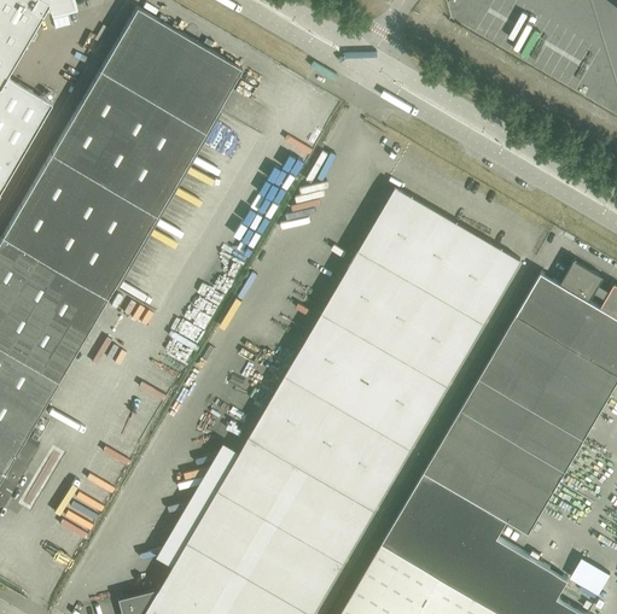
[(0,191),(51,105),(5,79),(45,12),(48,11),(51,17),(51,16),(74,10),(70,0),(0,0),(0,191)]
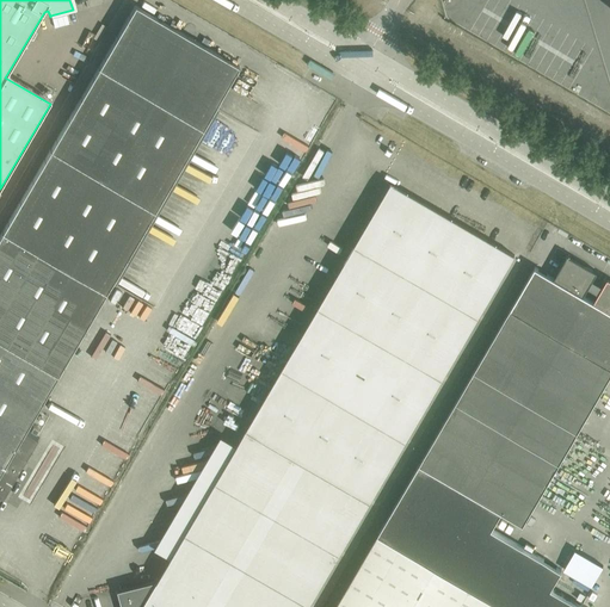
[(0,503),(1,505),(36,445),(22,437),(238,69),(191,42),(180,36),(134,8),(0,235),(0,503)]
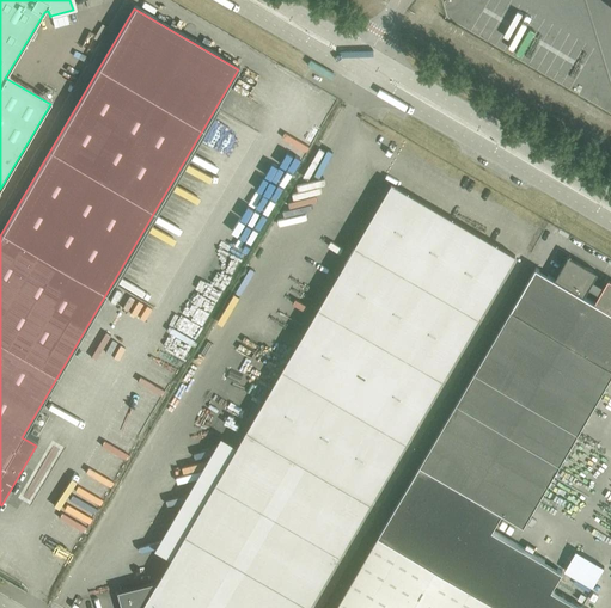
[(185,29),(181,36),(191,42),(195,35),(194,30),(190,28),(185,29)]
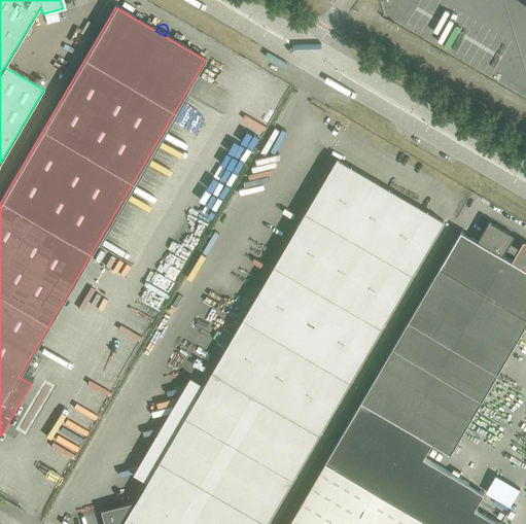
[(443,223),(337,161),(242,321),(349,383),(443,223)]
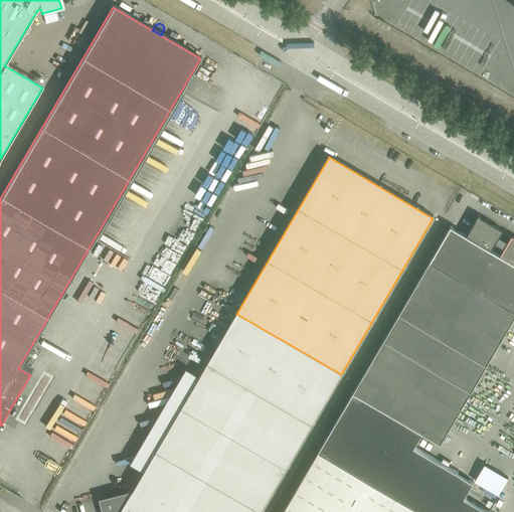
[(478,218),(466,237),(491,252),(495,245),(503,250),(499,258),(513,266),(513,238),(511,237),(507,244),(499,239),(503,232),(478,218)]
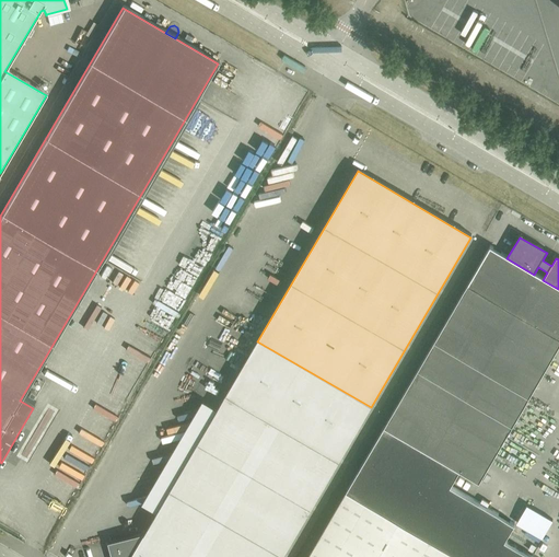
[(384,429),(458,473),(478,485),(558,346),(558,289),(543,280),(534,275),(507,258),(489,248),(384,429)]
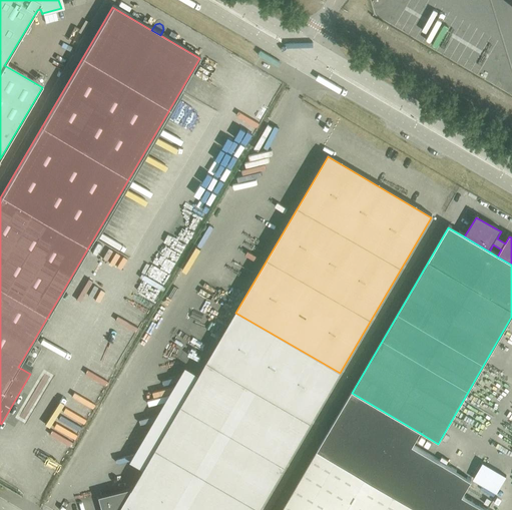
[(235,313),(205,364),(310,425),(340,373),(235,313)]
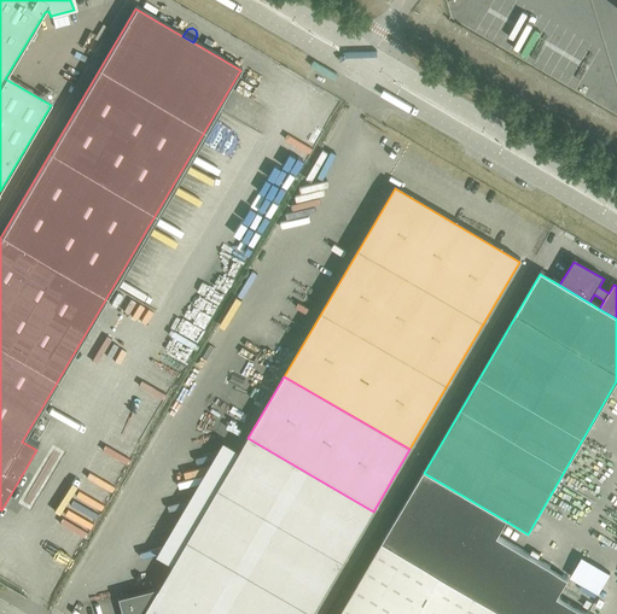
[(120,600),(118,601),(122,613),(313,613),(373,512),(248,438),(239,454),(173,567),(172,568),(159,589),(158,590),(120,600)]
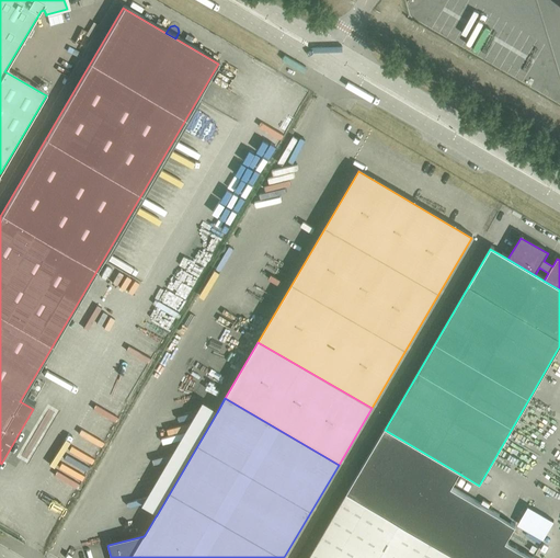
[(459,474),(385,430),(346,494),(450,556),(453,557),(527,557),(505,544),(514,527),(450,490),(459,474)]
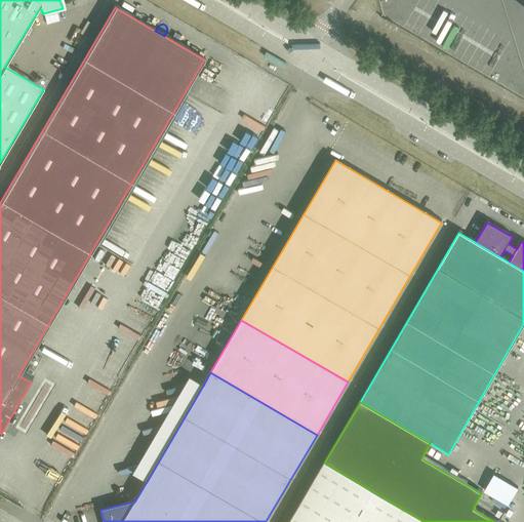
[(324,463),(289,521),(420,521),(421,520),(324,463)]
